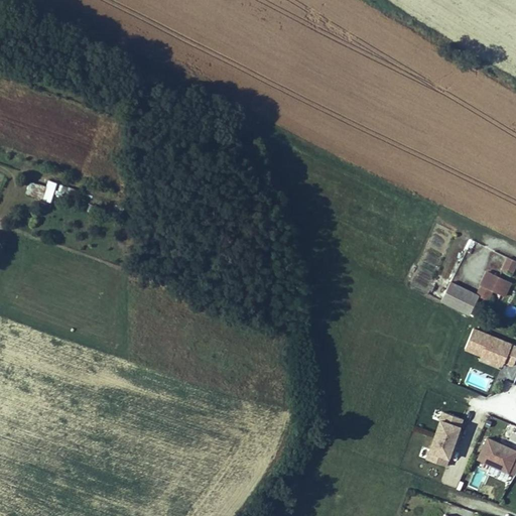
[(32,173),(29,181),(46,187),(49,178),(32,173)]
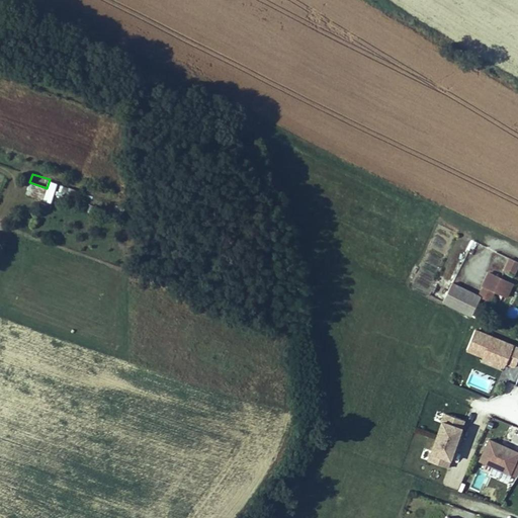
[(42,199),(47,188),(29,182),(25,194),(42,199)]
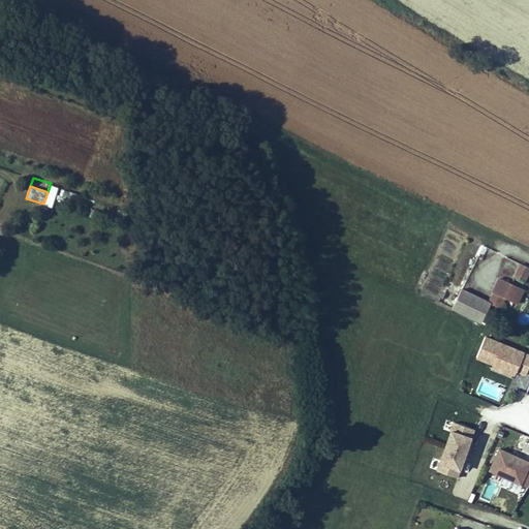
[(69,191),(61,189),(57,198),(65,201),(69,191)]
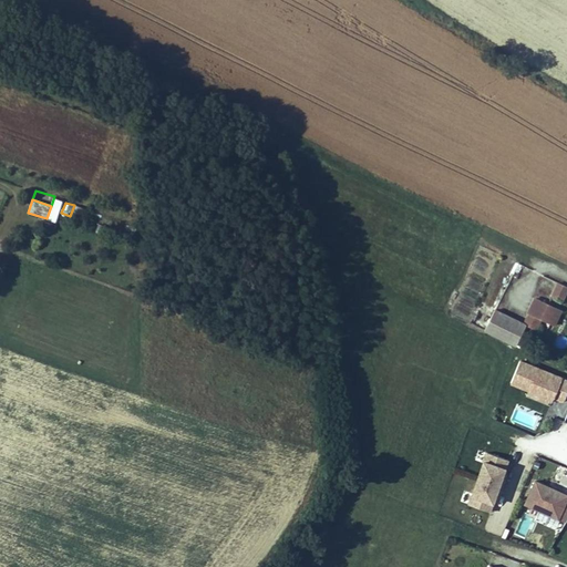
[(557,286),(552,296),(563,301),(566,290),(557,286)]
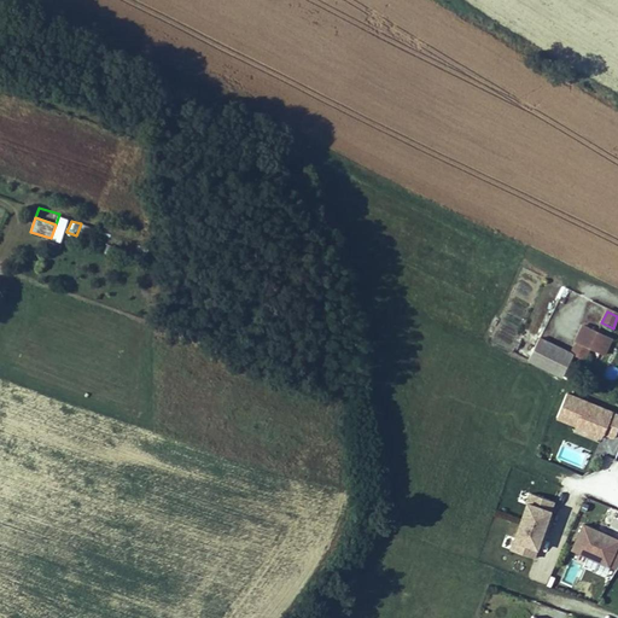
[(586,359),(589,348),(606,355),(613,336),(582,324),(570,353),(586,359)]
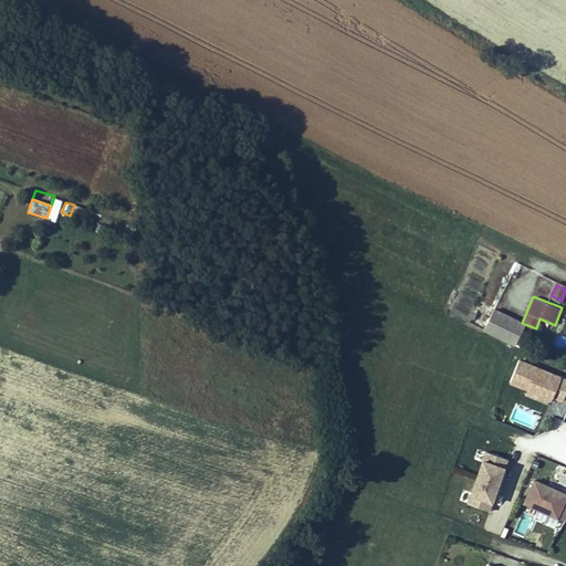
[(482,331),(514,345),(524,321),(493,307),(482,331)]
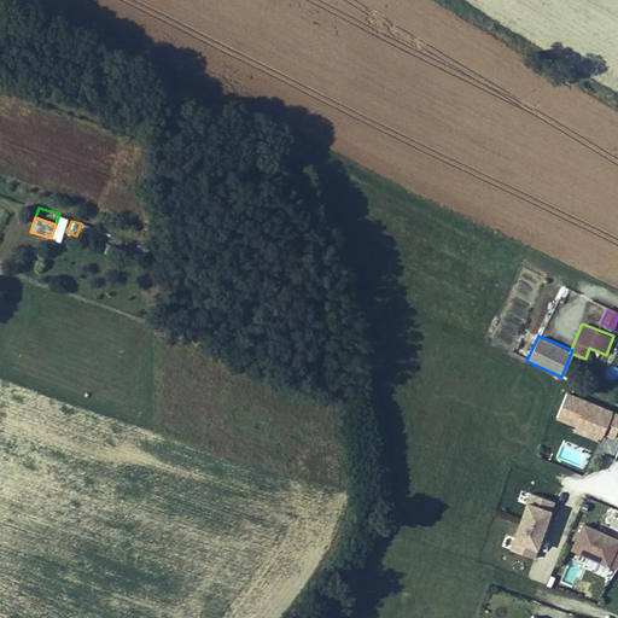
[(617,414),(571,396),(563,419),(581,426),(577,435),(604,444),(607,435),(617,438),(617,436),(617,414)]
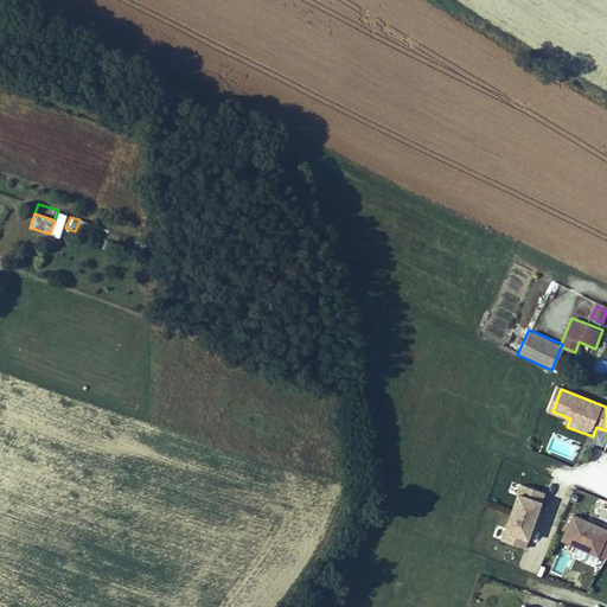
[(517,481),(498,540),(524,548),(543,491),(517,481)]
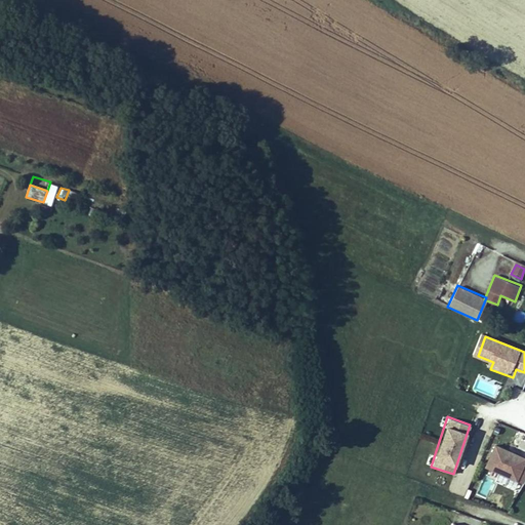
[(524,463),(524,455),(499,445),(491,465),(519,478),(524,463)]
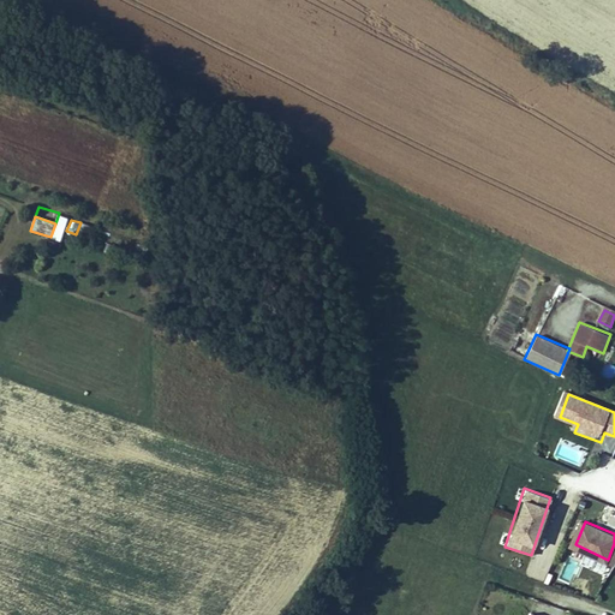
All buildings are outlined.
